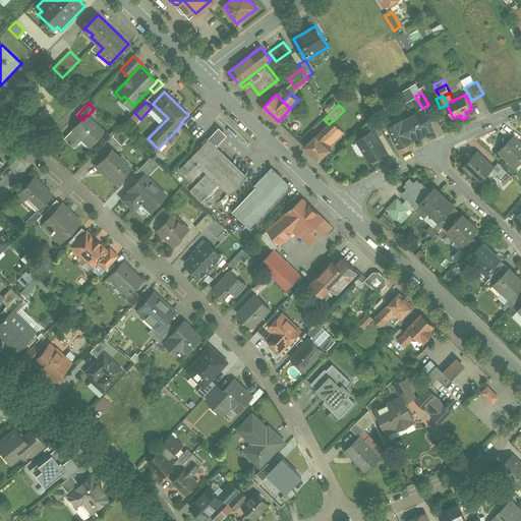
[(424,111),(403,121),(411,137),(423,131),(425,134),(433,129),(424,111)]
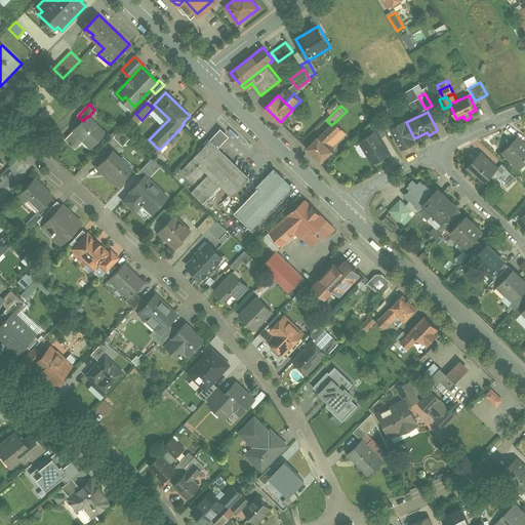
[(83,121),(65,139),(73,146),(81,137),(91,147),(105,132),(88,117),(87,116),(83,121)]
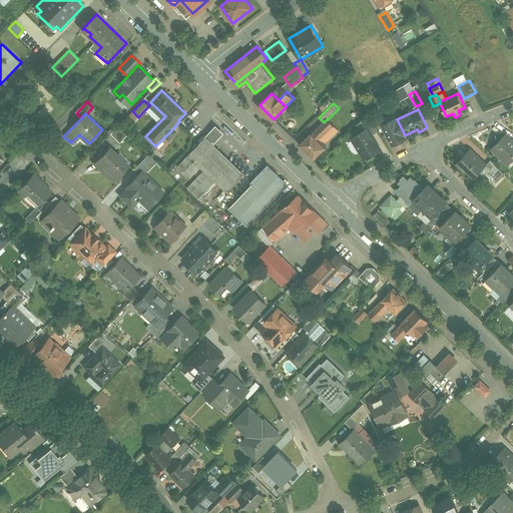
[(370,116),(362,121),(367,129),(368,129),(372,135),(379,131),(370,116)]
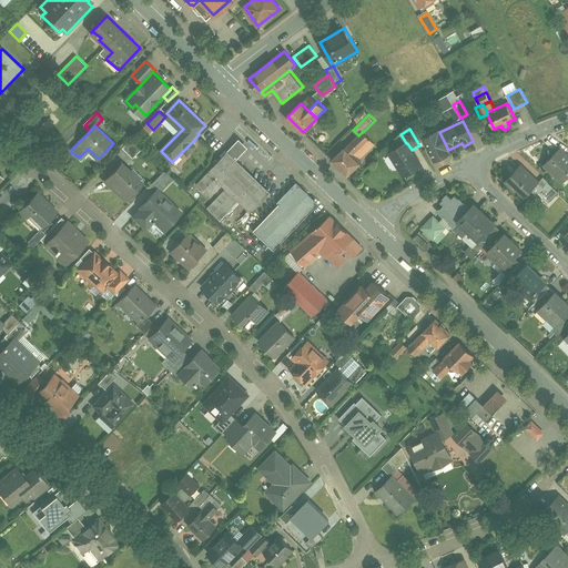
[(358,135),(333,161),(348,175),(363,162),(359,159),(375,144),(363,132),(363,131),(358,135)]
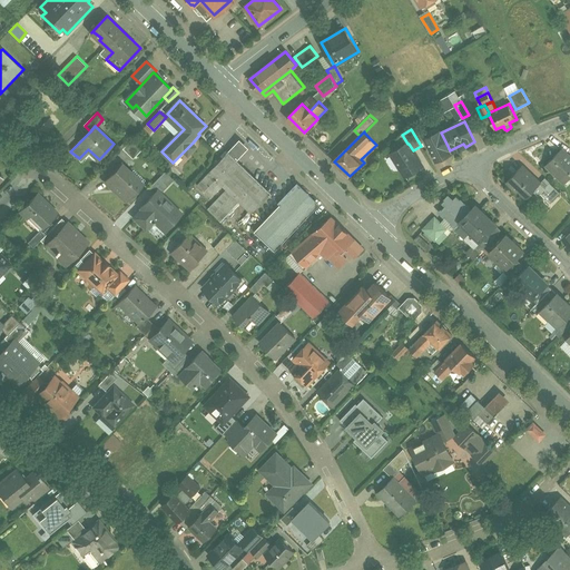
[(441,133),(426,139),(436,160),(465,147),(463,144),(450,150),(441,133)]
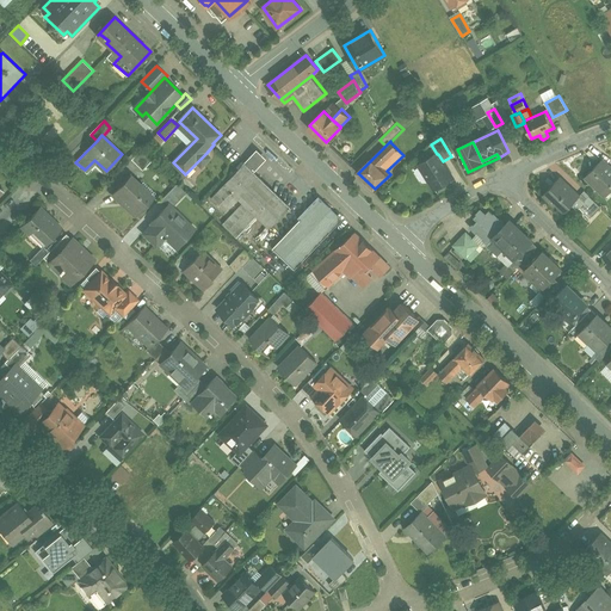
[(142,149),(133,160),(143,171),(153,160),(142,149)]
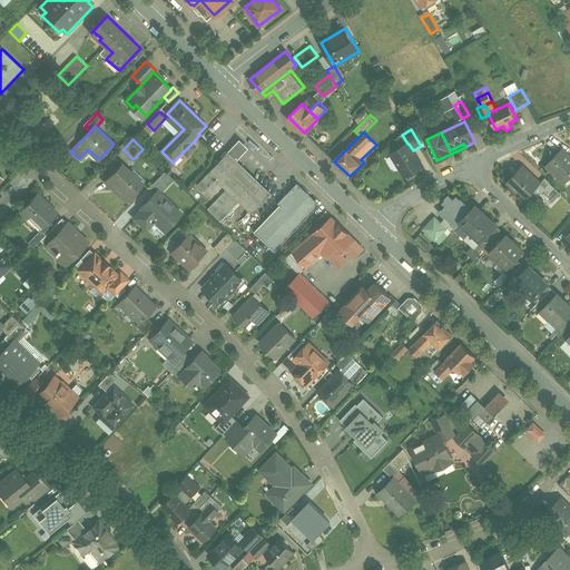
[(193,143),(184,151),(188,156),(197,147),(193,143)]
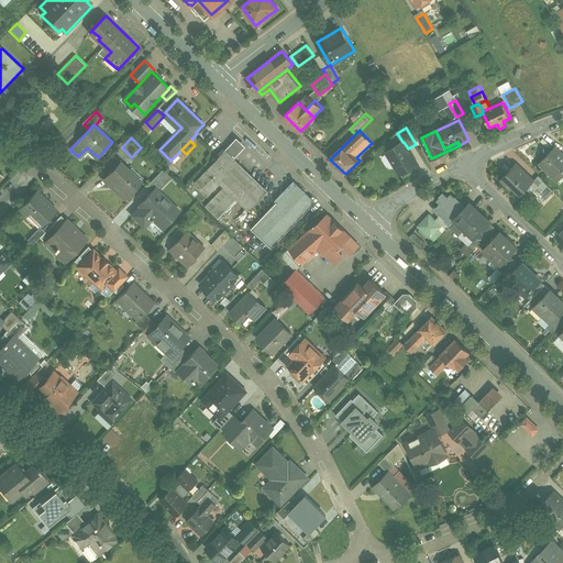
[(403,142),(387,152),(400,174),(418,164),(408,148),(404,142),(403,142)]
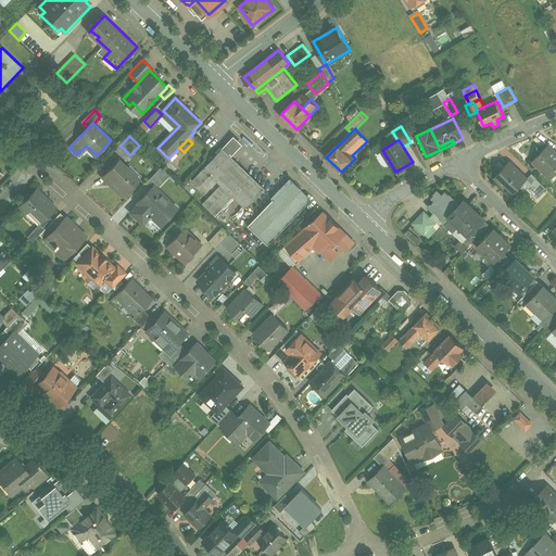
[(555,153),(547,146),(533,161),(550,176),(555,168),(555,153)]
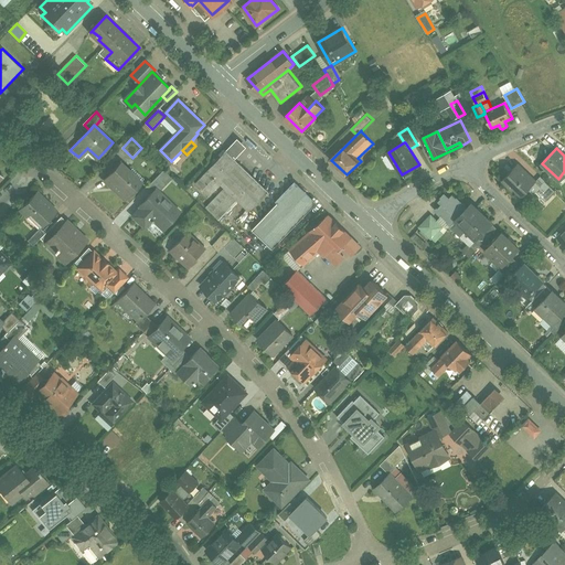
[(225,188),(206,206),(220,219),(238,200),(251,211),(268,192),(226,151),(208,170),(209,171),(222,183),(225,188)]
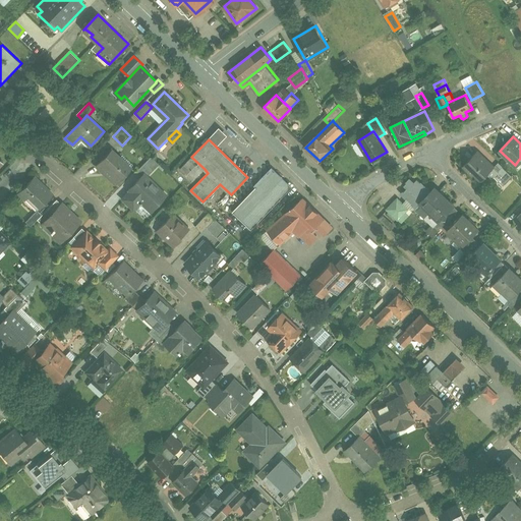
[(120,158),(111,149),(96,165),(103,172),(104,171),(116,183),(115,183),(116,184),(131,168),(130,168),(128,170),(118,160),(120,158)]
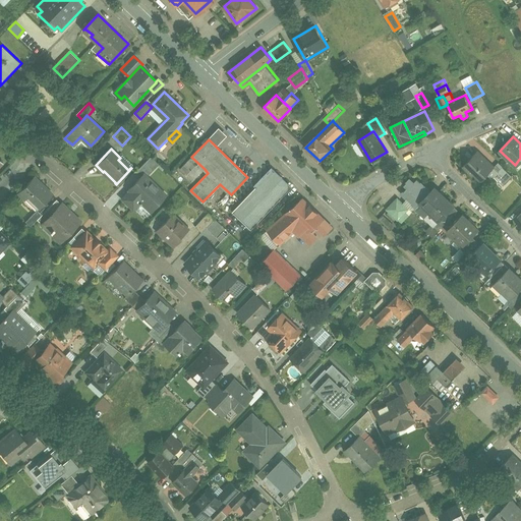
[(484,160),(477,153),(464,165),(473,174),(475,172),(482,179),(495,167),(485,158),(484,160)]
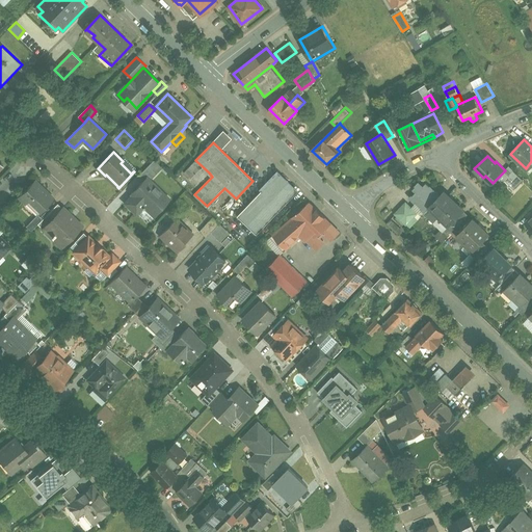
[(155,159),(139,175),(145,181),(148,178),(151,180),(163,167),(155,159)]
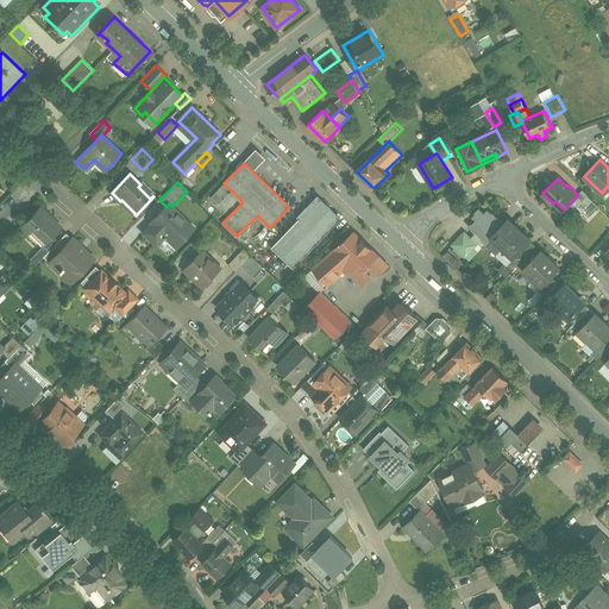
[(225,184),(212,199),(225,212),(239,198),(225,184)]
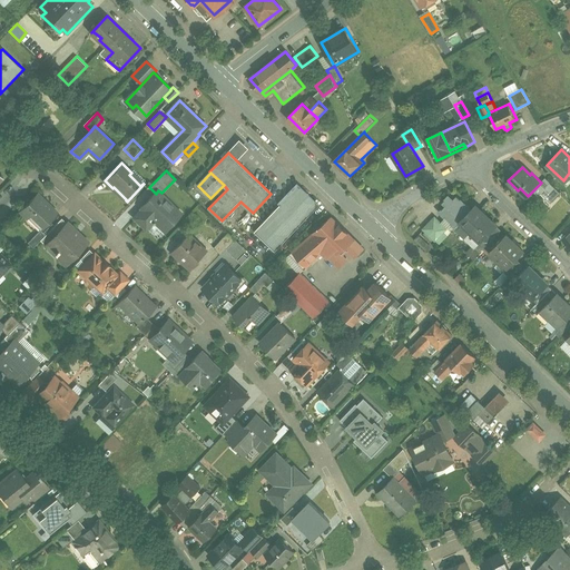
[(560,193),(550,184),(546,188),(550,193),(546,197),(551,203),(560,193)]
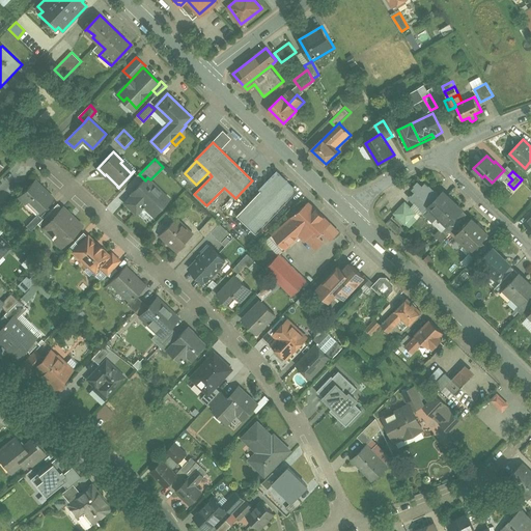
[(278,174),(238,216),(257,234),(297,192),(278,174)]
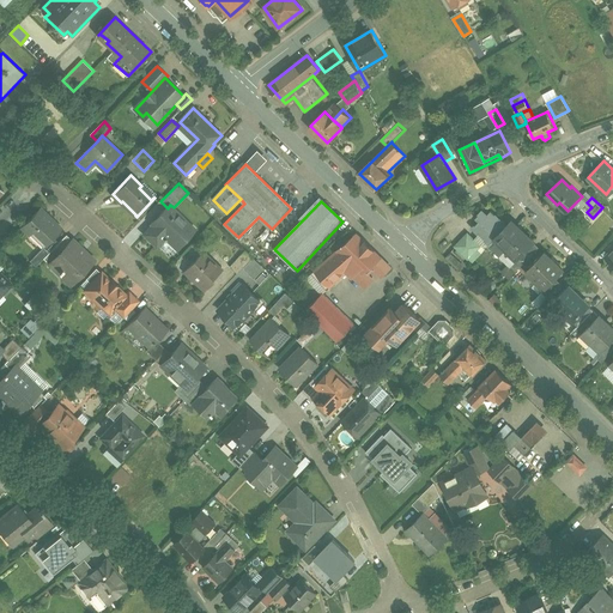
[(168,208),(152,224),(153,225),(145,234),(158,247),(165,240),(167,241),(168,240),(174,244),(182,236),(187,240),(196,230),(174,207),(170,205),(168,208)]
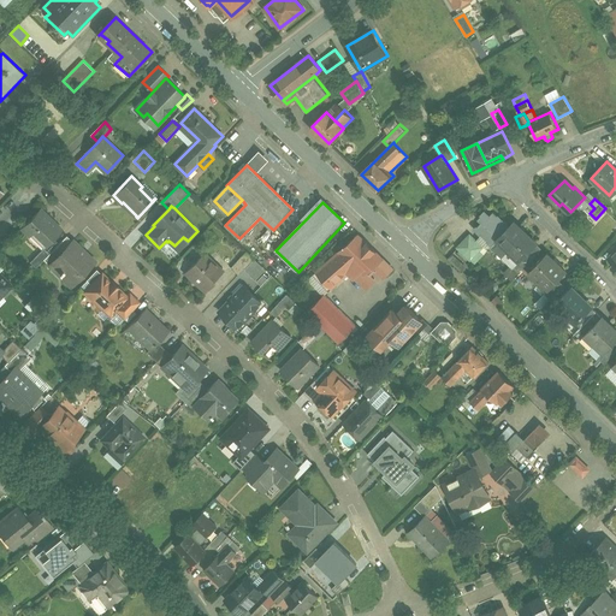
[(63,230),(41,208),(22,227),(30,236),(34,232),(48,246),(63,230)]
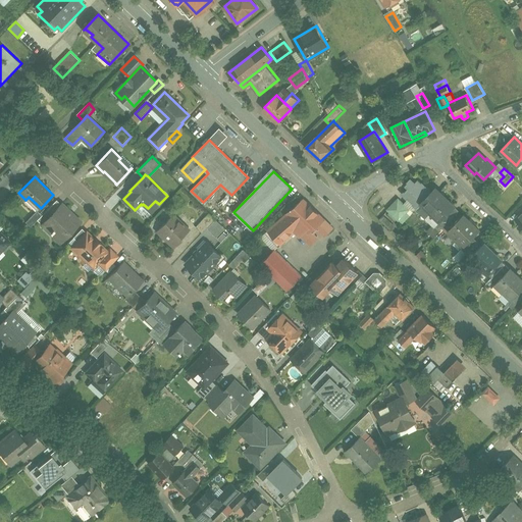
[(415,183),(411,179),(405,186),(408,189),(403,194),(416,208),(421,203),(430,193),(428,191),(430,189),(426,186),(425,186),(418,178),(415,183)]
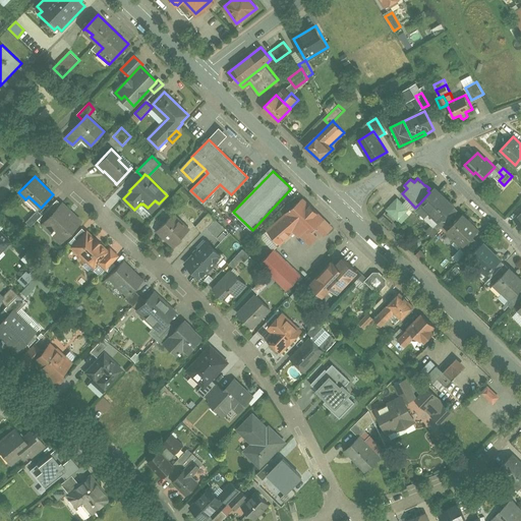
[(455,206),(436,187),(429,192),(420,203),(439,220),(440,221),(454,206),(455,206)]
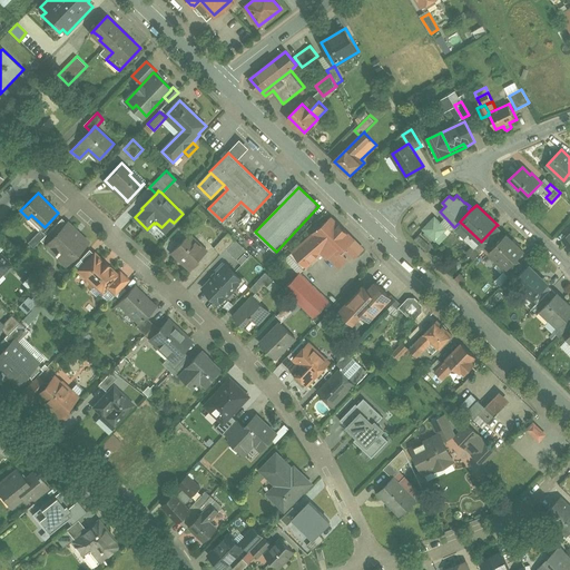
[(355,239),(332,217),(314,233),(334,252),(336,255),(340,252),(342,255),(347,251),(345,247),(354,239),(355,239)]
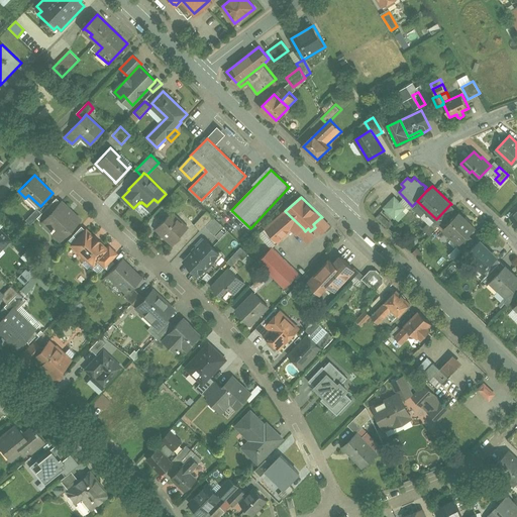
[(395,197),(383,209),(396,221),(407,209),(395,197)]
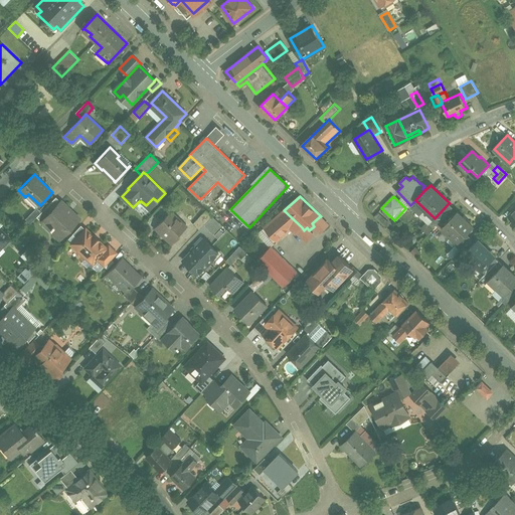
[(41,212),(37,216),(42,221),(60,203),(55,198),(41,212)]
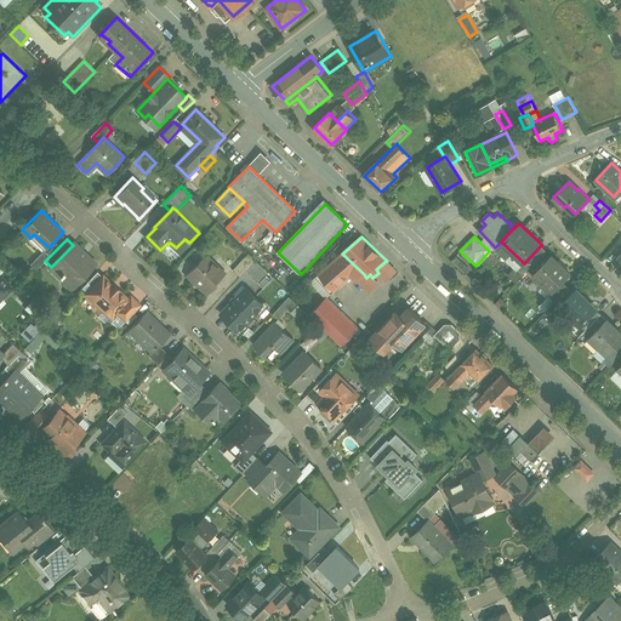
[(96,263),(74,243),(73,245),(51,267),(72,288),(96,263)]
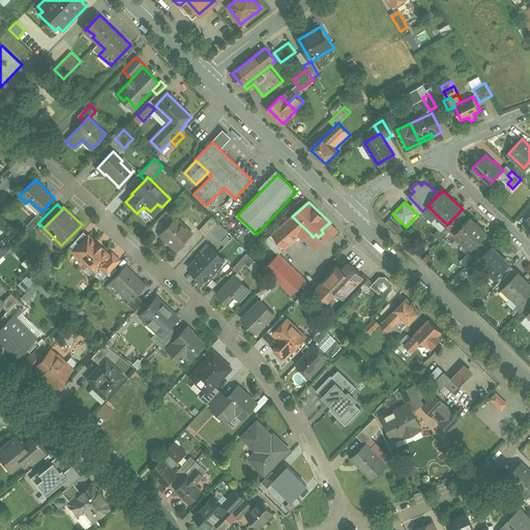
[(462,209),(447,225),(446,224),(441,229),(446,234),(467,213),(462,209)]
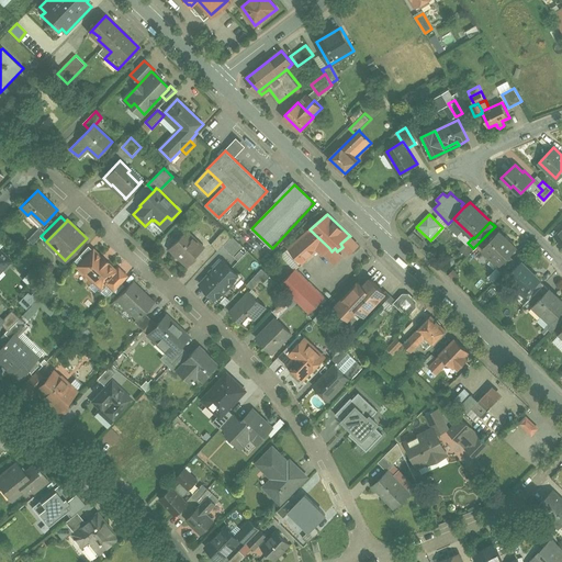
[(41,227),(29,239),(33,244),(41,236),(45,232),(41,227)]
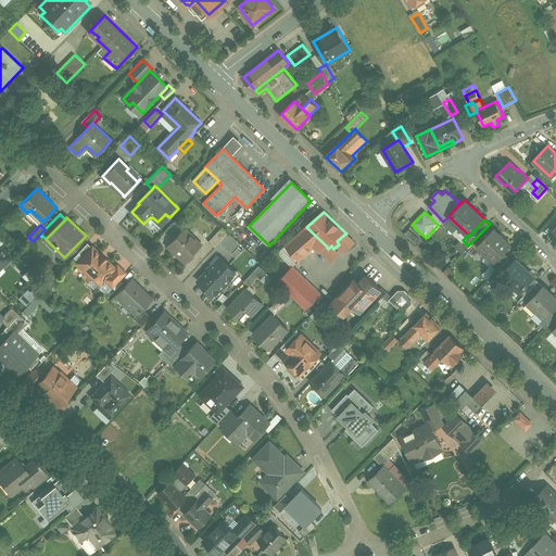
[(224,226),(210,241),(216,249),(231,234),(224,226)]
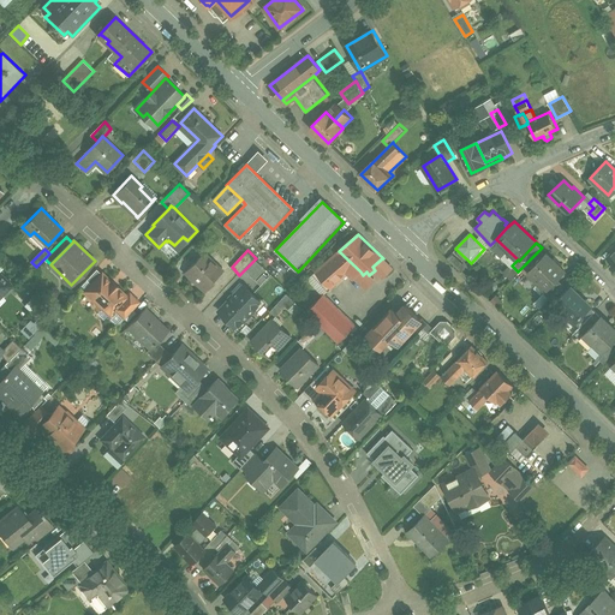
[(360,272),(339,251),(314,274),(329,290),(324,294),(350,272),(354,278),(360,272)]
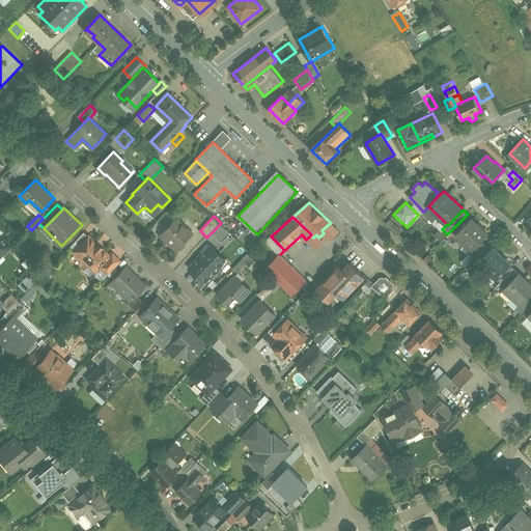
[(488,234),(472,218),(456,234),(464,242),(465,241),(474,248),(474,249),(481,242),(488,234)]
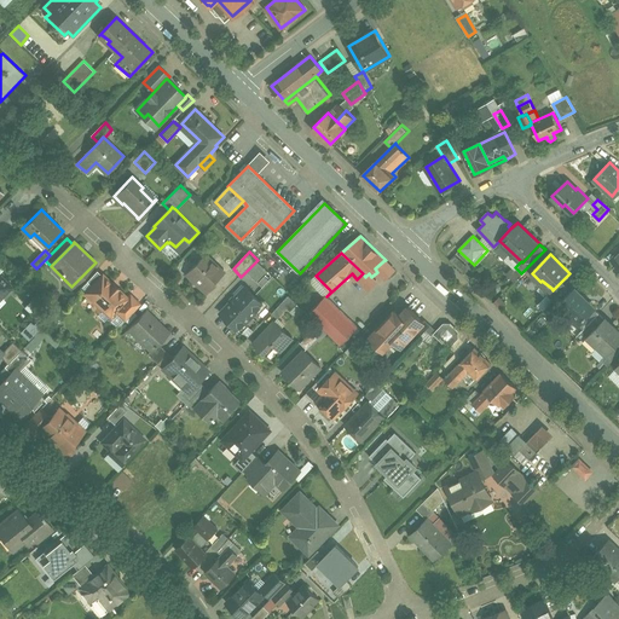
[(225,272),(206,255),(187,273),(207,291),(225,272)]
